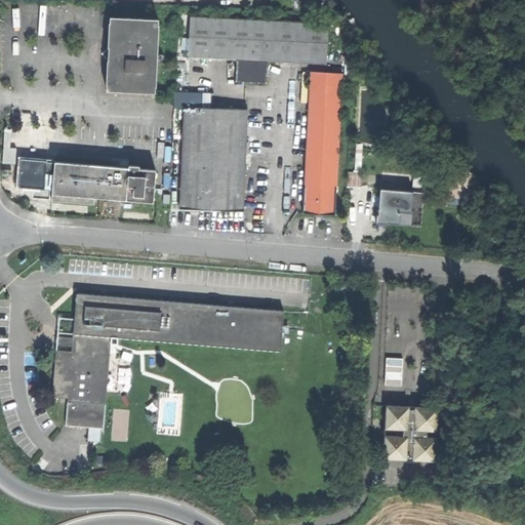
[(192,15),(190,56),(238,59),(237,80),(251,81),(267,82),(268,62),(326,65),(328,23),(192,15)]
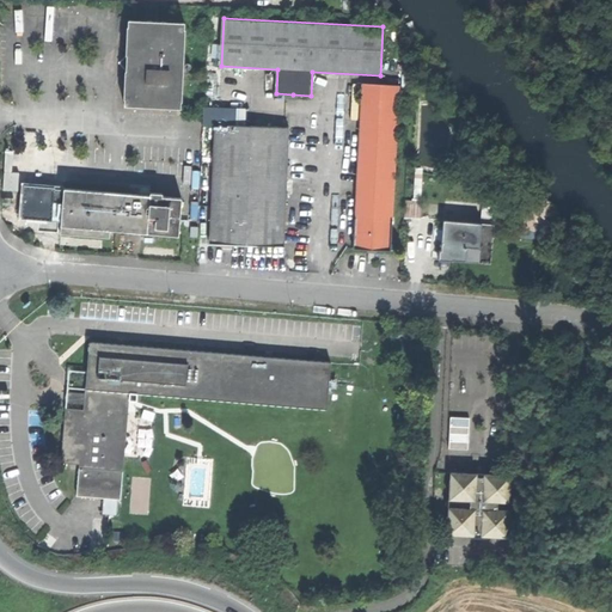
[(185,22),(129,19),(127,62),(126,104),(182,106),(185,22)]
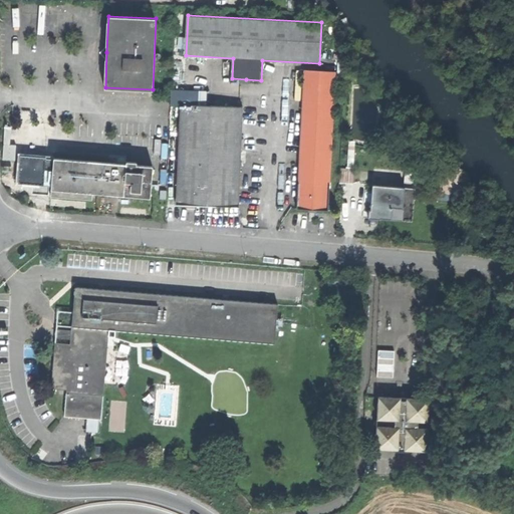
[(304,69),(299,208),(311,209),(328,209),(334,70),(304,69)]
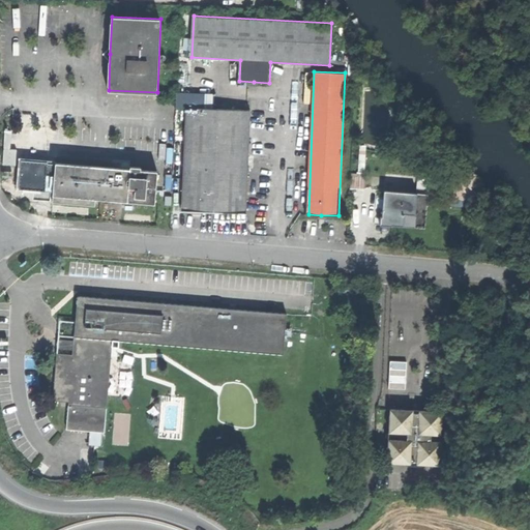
[(177,106),(187,107),(203,107),(203,93),(177,91),(177,106)]
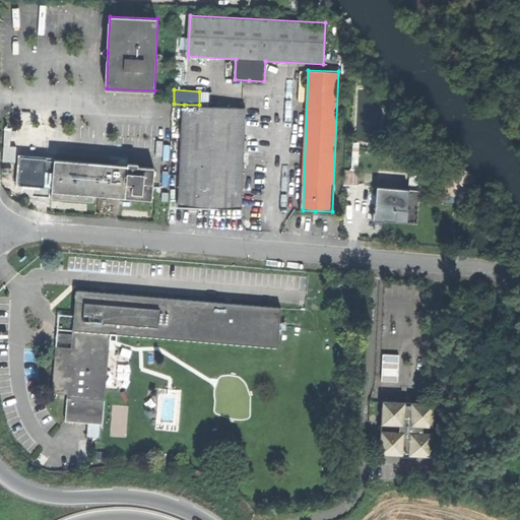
[(208,207),(242,209),(246,108),(199,105),(184,105),(179,206),(208,207)]
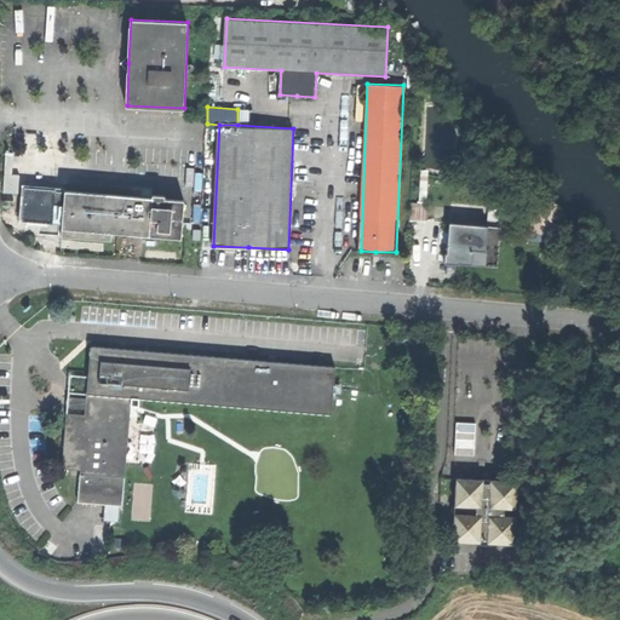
[(62,228),(62,235),(112,240),(112,231),(182,236),(183,220),(183,217),(184,200),(165,197),(165,194),(153,193),(153,197),(147,196),(144,196),(142,196),(65,190),(64,207),(61,207),(61,206),(58,205),(56,206),(55,208),(56,211),(58,212),(59,211),(63,212),(62,228)]
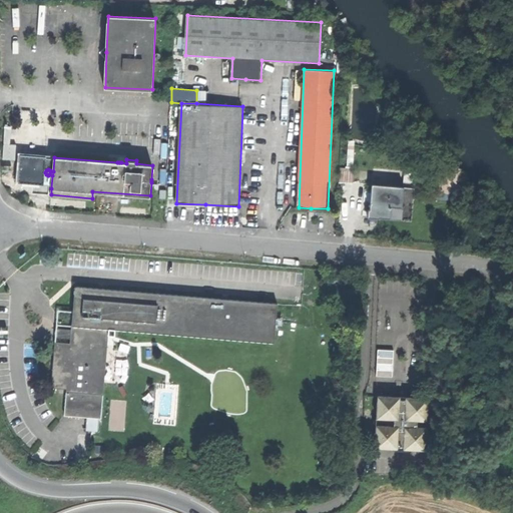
[(341,167),(341,181),(355,181),(355,168),(341,167)]
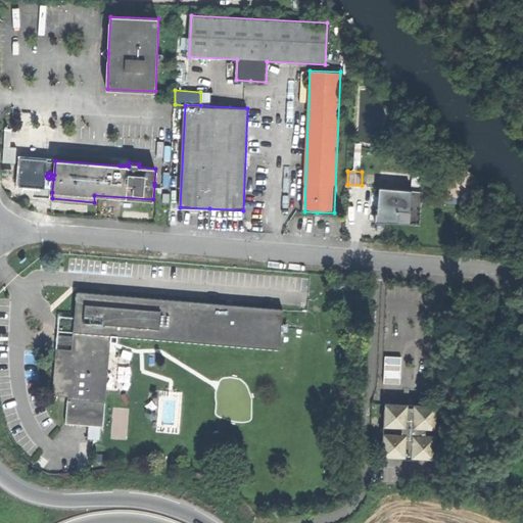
[(415,180),(414,189),(423,190),(423,181),(415,180)]
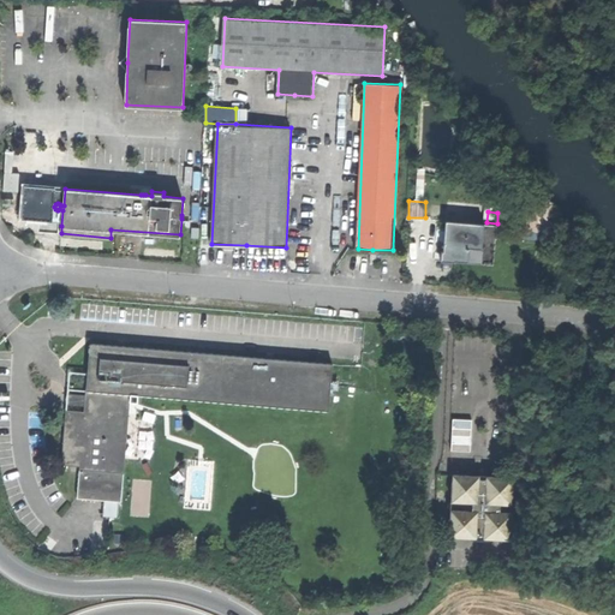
[(466,262),(494,264),(497,224),(487,222),(445,220),(443,244),(441,244),(440,260),(466,262)]
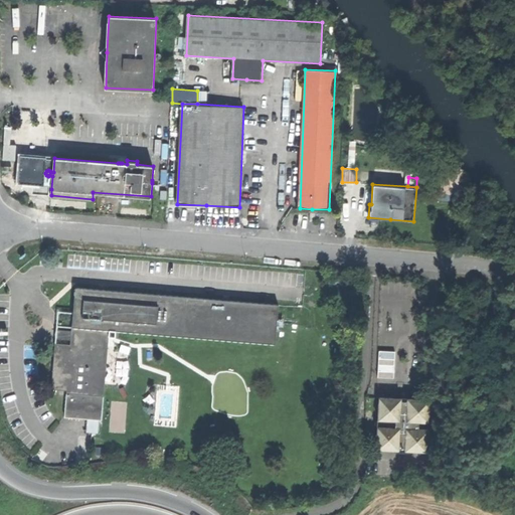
[(278,318),(279,306),(75,288),(74,314),(58,312),(57,319),(51,390),(67,391),(65,418),(87,420),(100,421),(102,421),(105,384),(108,349),(109,331),(129,333),(276,345),(277,332),(278,318)]
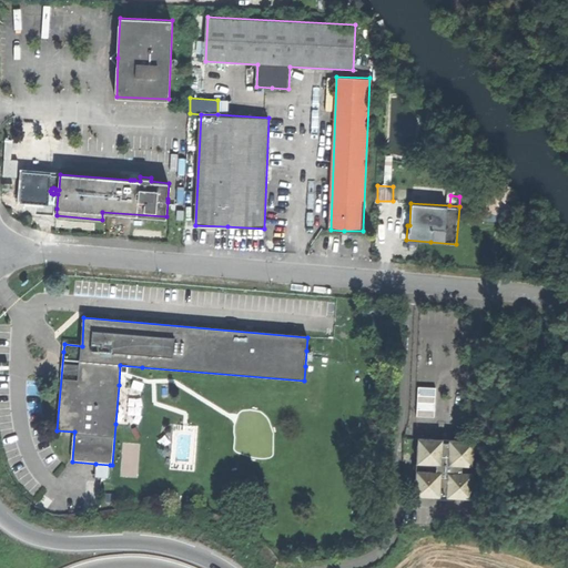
[(335,340),(307,337),(306,351),(315,351),(334,353),(335,340)]
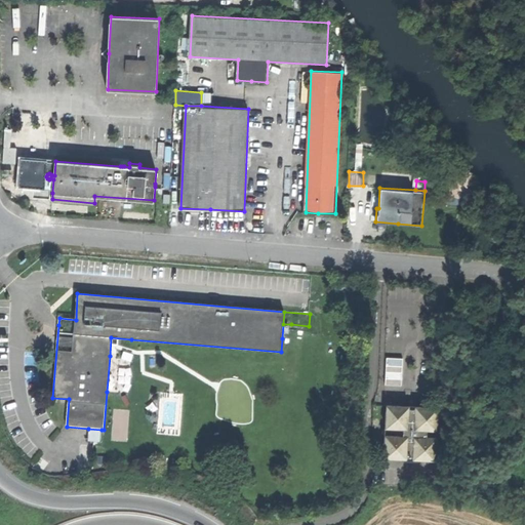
[(408,406),(387,405),(386,428),(395,429),(395,436),(386,435),(385,457),(406,458),(407,455),(413,455),(412,458),(435,459),(436,437),(426,437),(427,430),(436,430),(437,410),(437,407),(415,406),(415,409),(408,409),(408,406)]
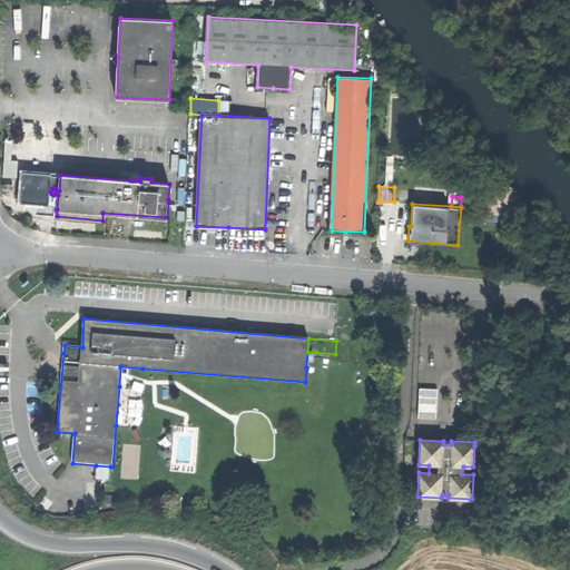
[(109,480),(110,467),(96,465),(95,479),(109,480)]
